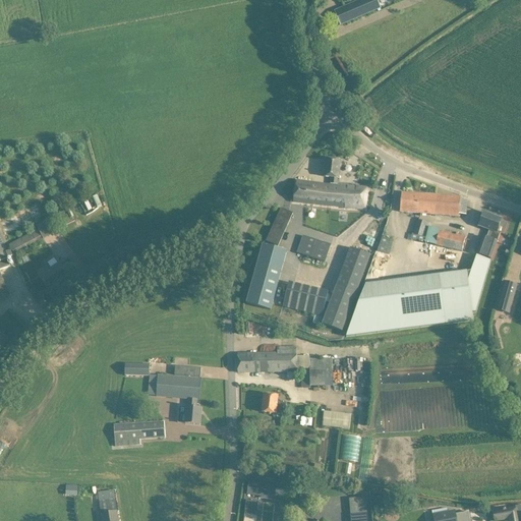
[(344,6),(334,11),(335,12),(335,11),(341,24),(340,25),(341,26),(347,23),(382,9),(381,8),(380,8),(375,0),(359,0),(357,1),(344,6)]
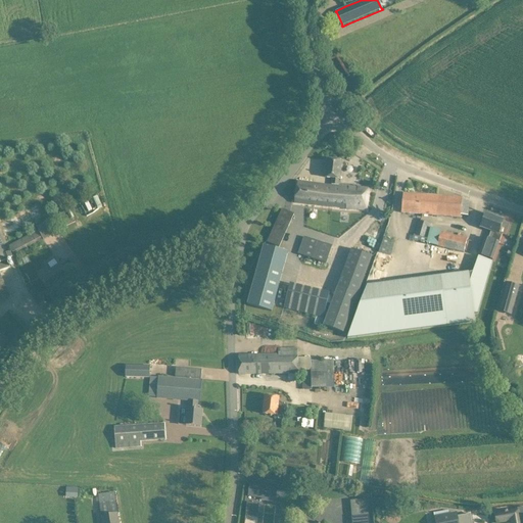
[(295,203),(328,207),(331,207),(367,212),(369,199),(370,189),(359,188),(338,186),(339,179),(340,179),(342,161),(327,159),(325,178),(333,179),(332,185),(298,181),(295,203)]
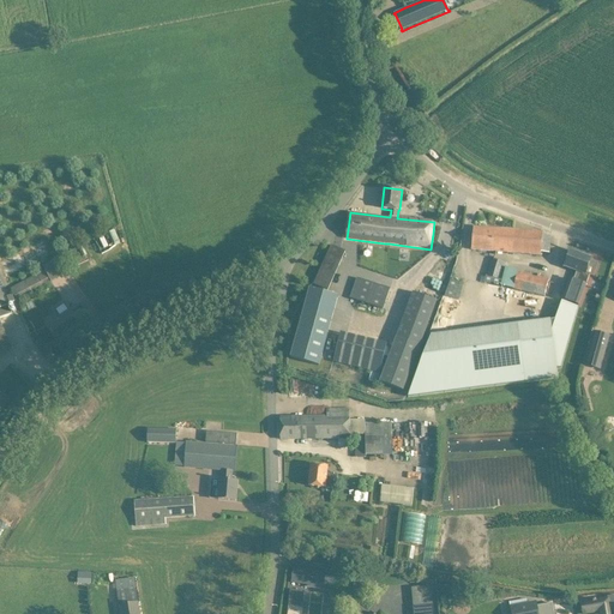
[(543,233),(515,230),(474,227),(471,251),(541,256),(541,253),(543,233)]
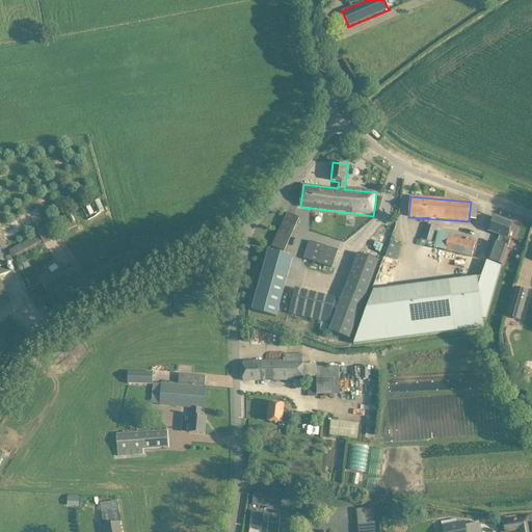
[(299,218),(288,213),(272,246),(284,251),(299,218)]
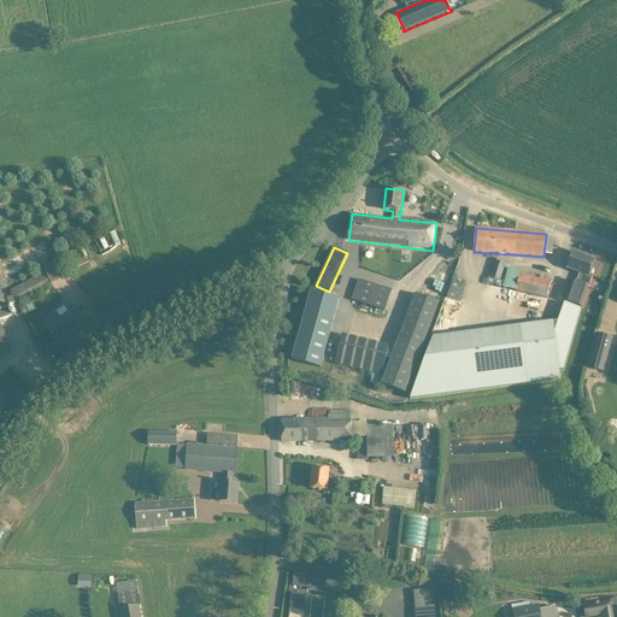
[(594,259),(574,252),(573,252),(568,268),(580,272),(576,282),(573,281),(565,300),(582,306),(593,276),(588,275),(594,259)]
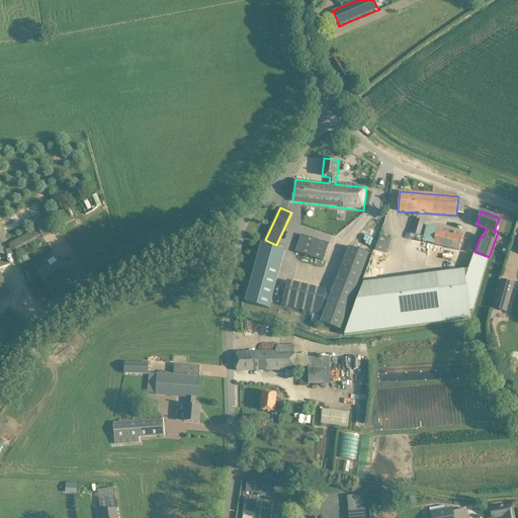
[(416,219),(412,235),(425,239),(429,223),(416,219)]
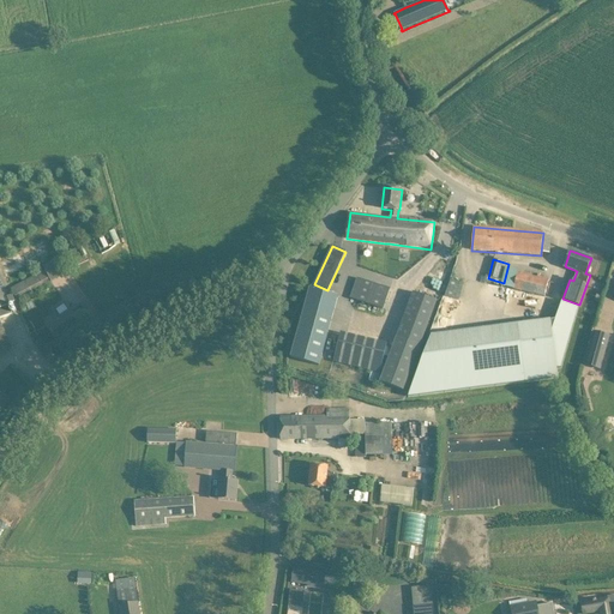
[(52,282),(46,271),(11,289),(17,300),(52,282)]
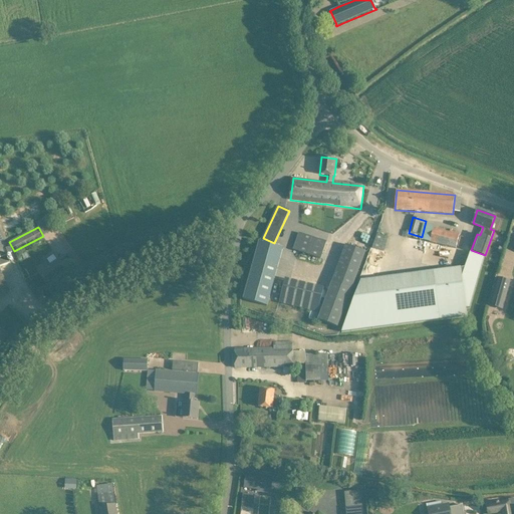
[(0,295),(9,292),(0,269),(0,267),(10,263),(5,250),(9,248),(0,228),(0,295)]
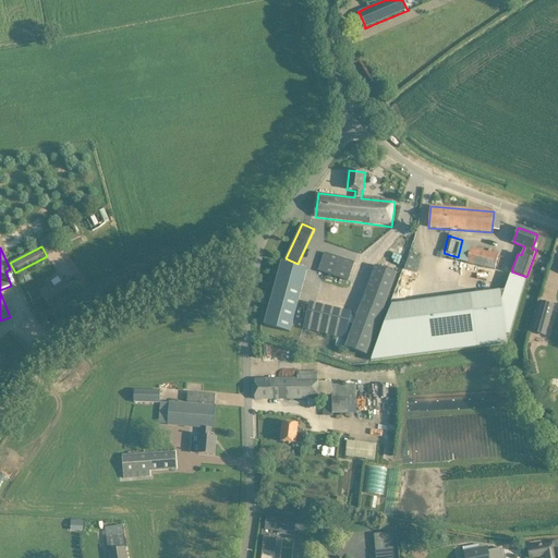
[(495,270),(498,255),(470,249),(466,263),(495,270)]
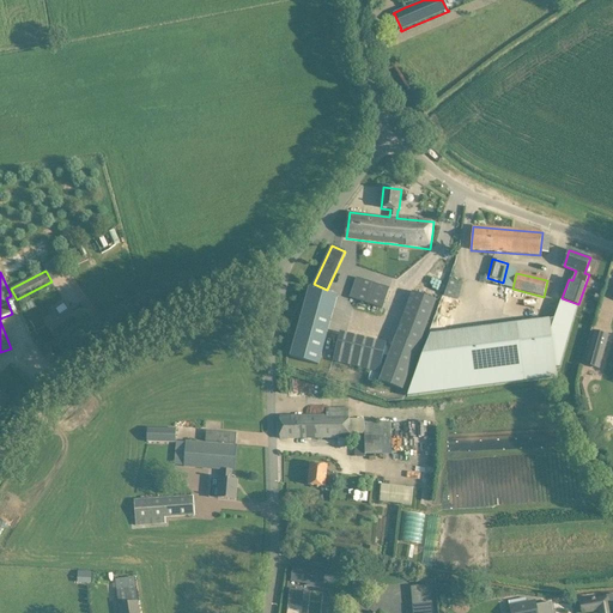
[(350,298),(382,309),(389,289),(356,278),(350,298)]
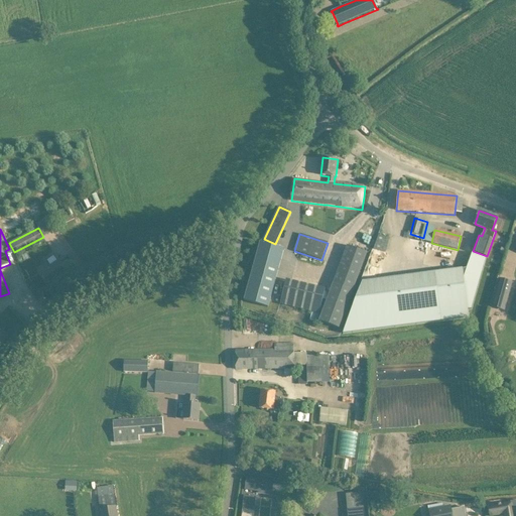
[(376,249),(389,252),(392,237),(380,234),(376,249)]
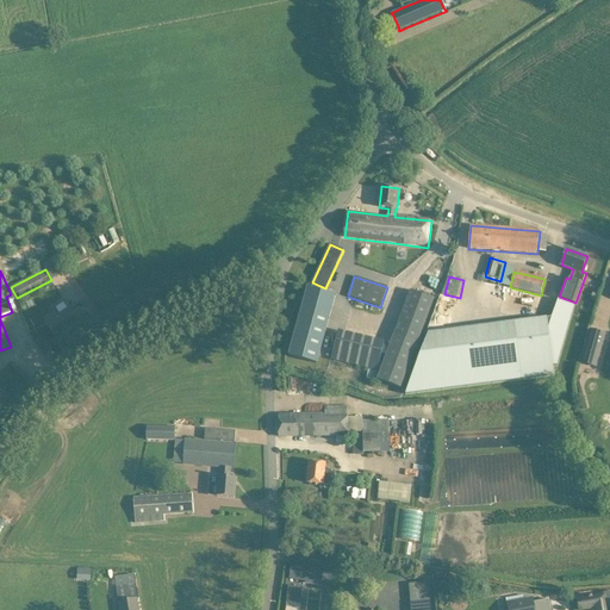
[(307,286),(288,355),(317,363),(335,294),(324,291),(307,286)]
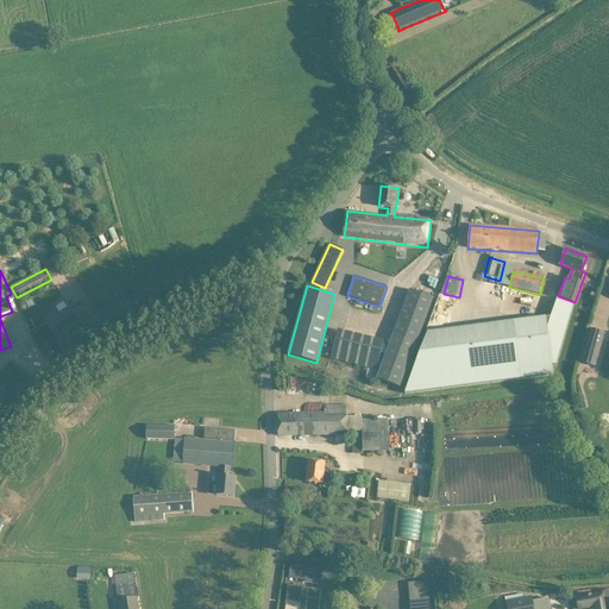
[(410,290),(377,378),(401,388),(433,299),(410,290)]
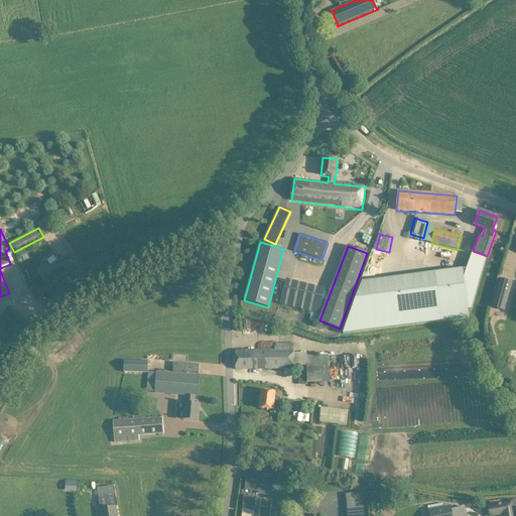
[(486,258),(472,253),(467,268),(362,281),(343,334),(469,317),(468,309),(471,309),(486,258)]
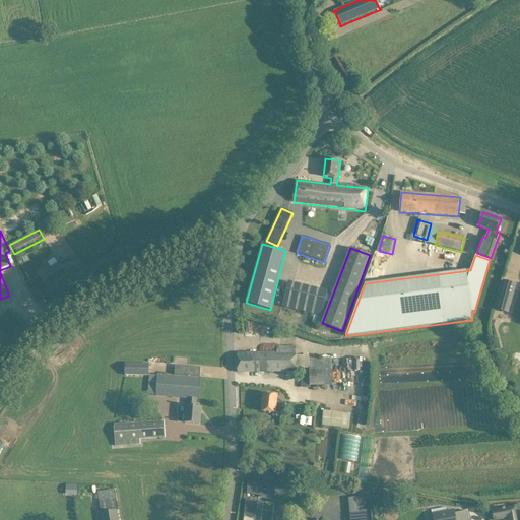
[(40,276),(43,281),(49,289),(67,277),(59,264),(40,276)]
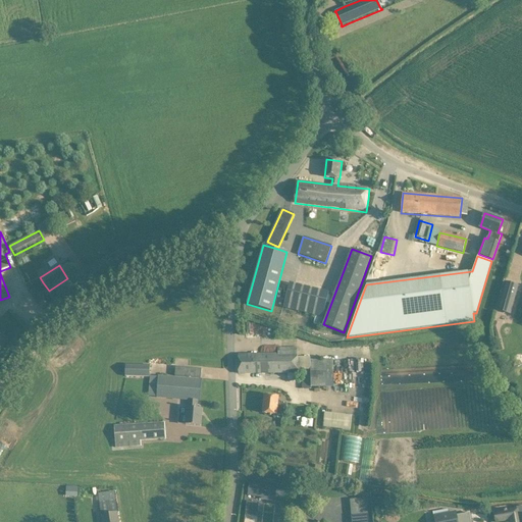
[(518,286),(504,282),(497,311),(498,311),(498,310),(510,314),(513,305),(513,306),(518,286)]
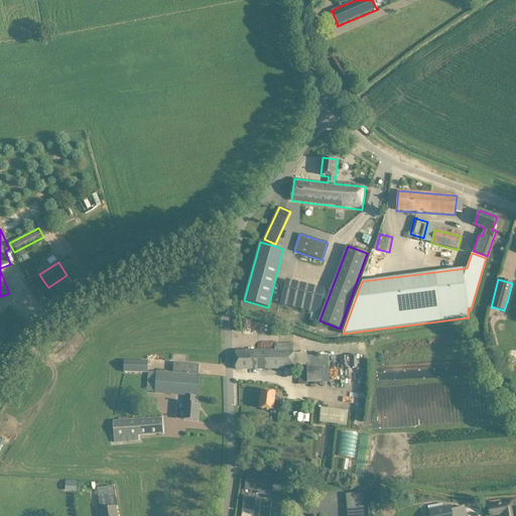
[(319,313),(326,289),(286,280),(280,303),(319,313)]
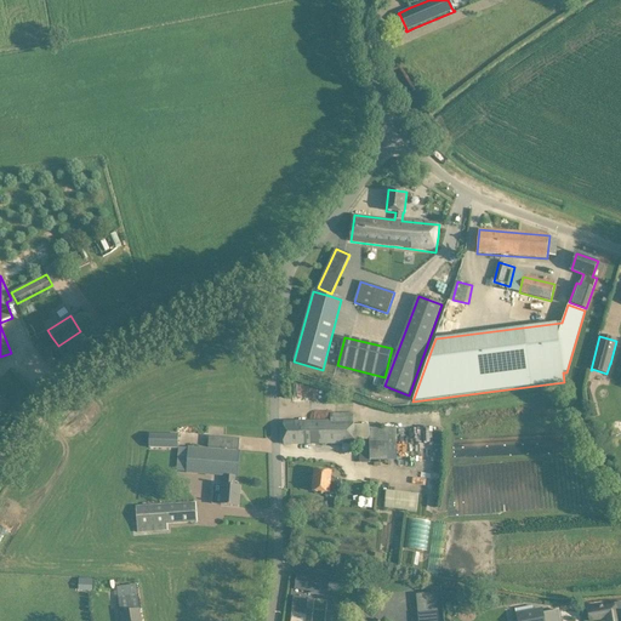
[(354,444),(354,432),(354,415),(330,414),(331,421),(284,422),(284,445),(343,444),(343,451),(353,451),(353,444),(354,444)]
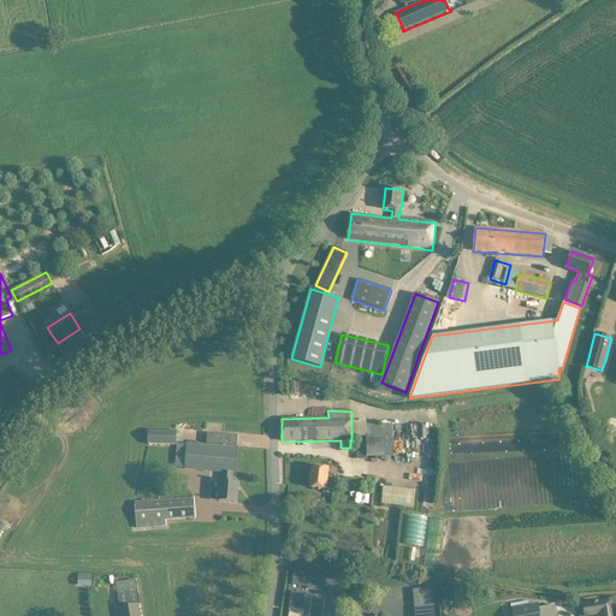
[(367,444),(367,455),(392,454),(392,425),(367,425),(367,444)]
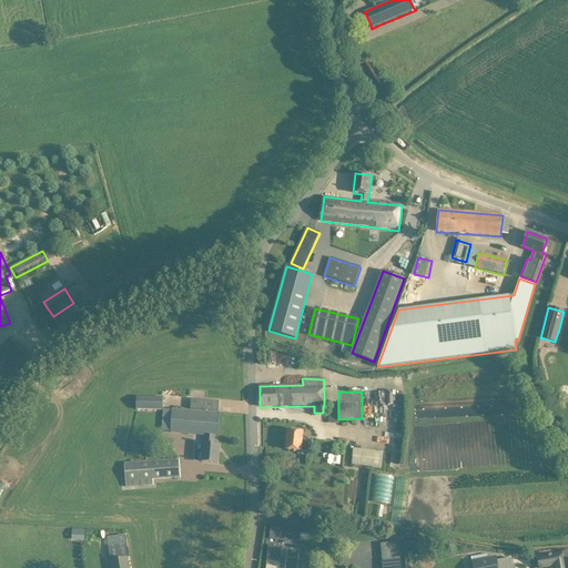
[(164,411),(164,398),(137,397),(137,409),(164,411)]
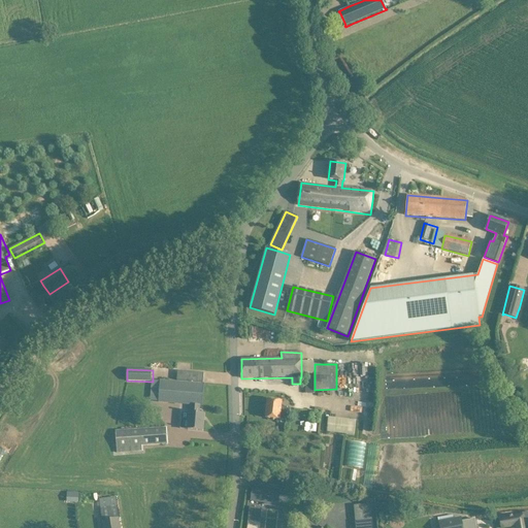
[(177,371),(177,381),(192,382),(203,383),(203,373),(193,372),(177,371)]
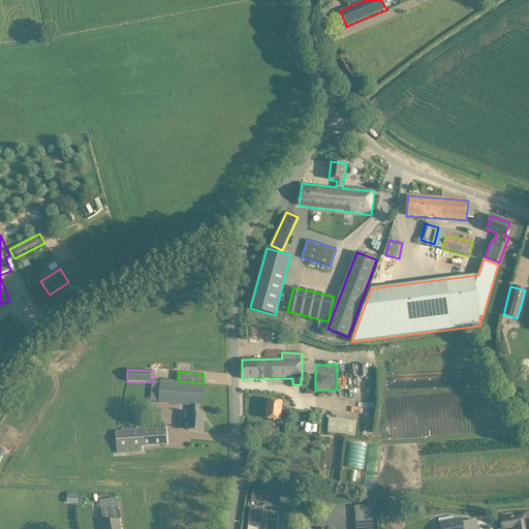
[(187,431),(192,431),(203,432),(205,414),(199,414),(200,406),(203,406),(204,385),(161,381),(159,402),(191,404),(190,412),(189,412),(187,431)]
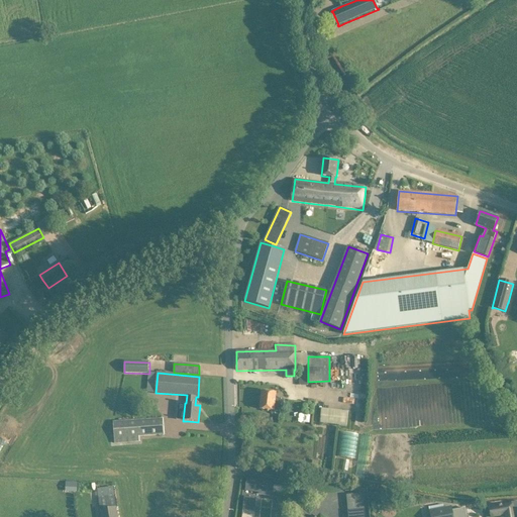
[(299,385),(308,385),(308,382),(308,373),(299,373),(299,385)]
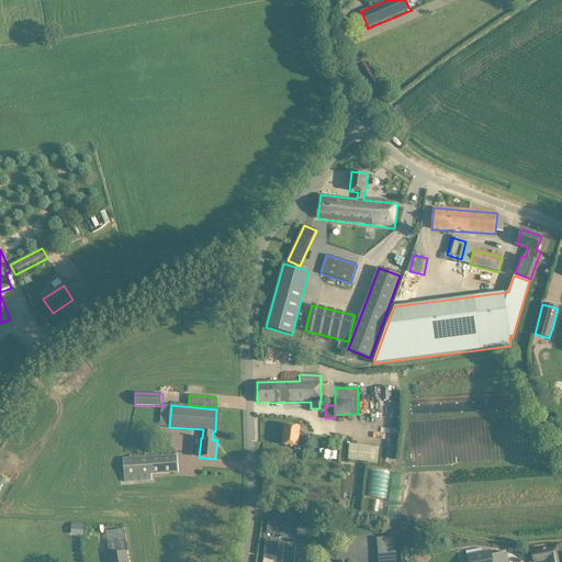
[(308,435),(300,434),(301,427),(284,425),(282,445),(307,448),(308,435)]
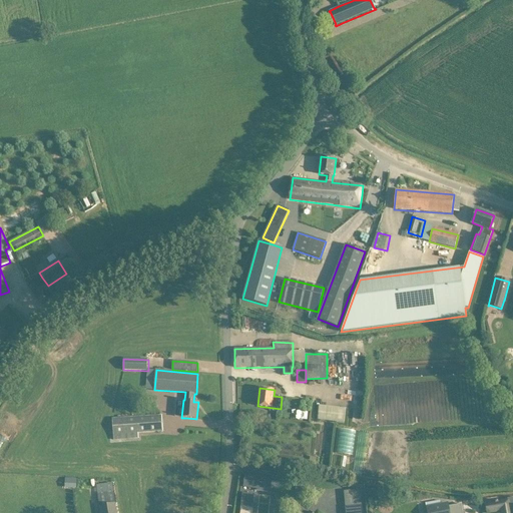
[(322,419),(348,420),(349,406),(322,406),(322,419)]
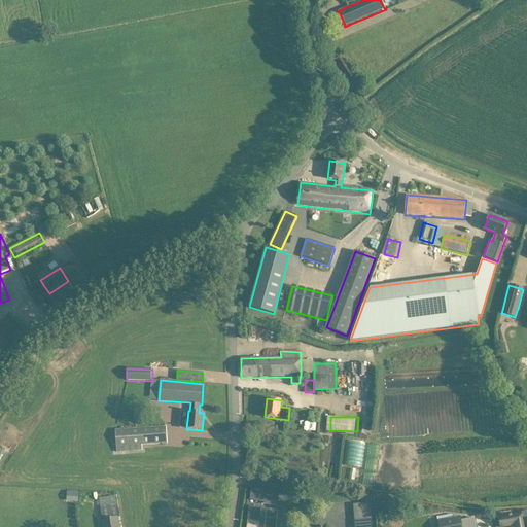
[(116,447),(143,445),(168,443),(167,426),(115,430),(116,447)]
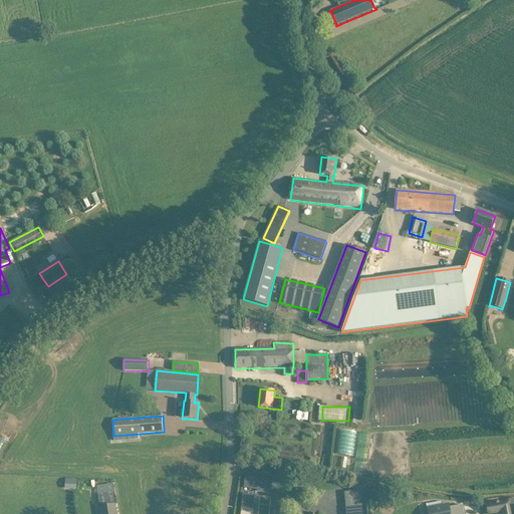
[(338,454),(353,455),(354,430),(339,429),(338,454)]
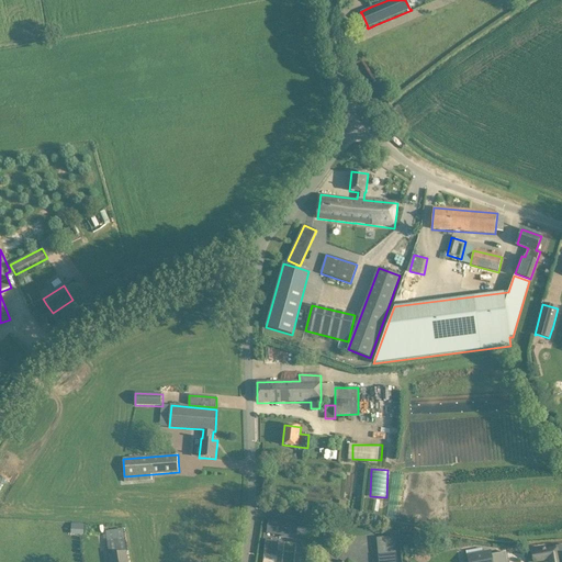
[(268,519),(266,534),(281,536),(280,538),(295,540),(298,524),(268,519)]
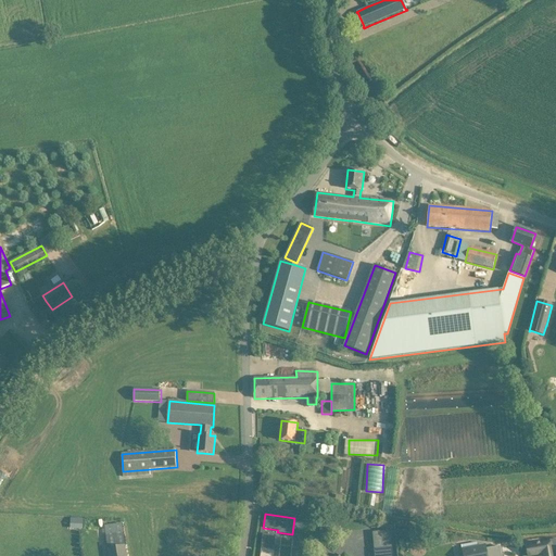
[(83,518),(71,517),(70,528),(83,529),(83,518)]
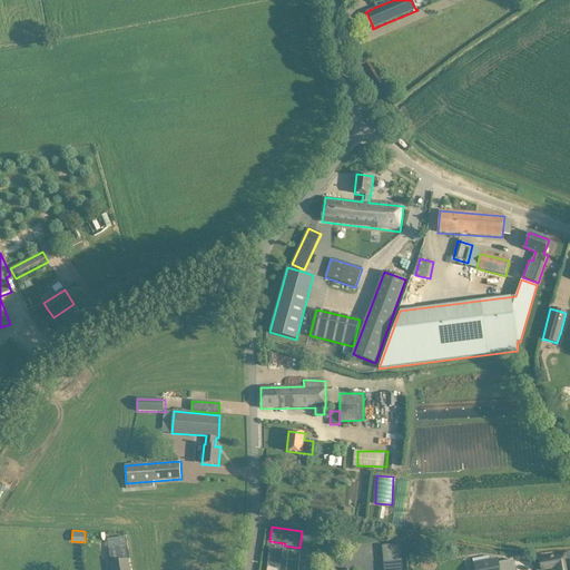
[(540,561),(541,569),(543,569),(548,569),(557,568),(557,569),(569,569),(569,553),(564,554),(564,556),(553,558),(553,557),(550,557),(551,559),(540,561)]
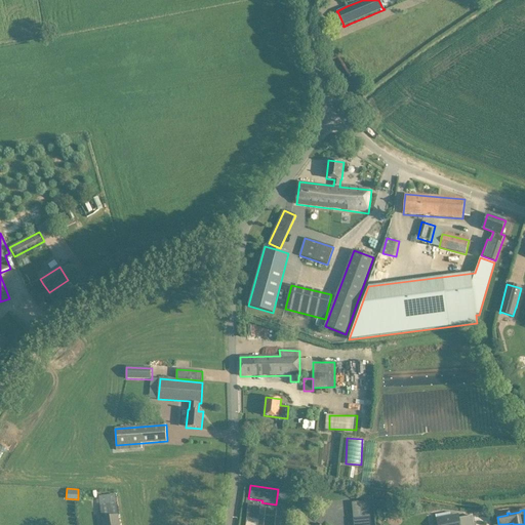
[(119,524),(118,516),(102,518),(103,524),(119,524)]
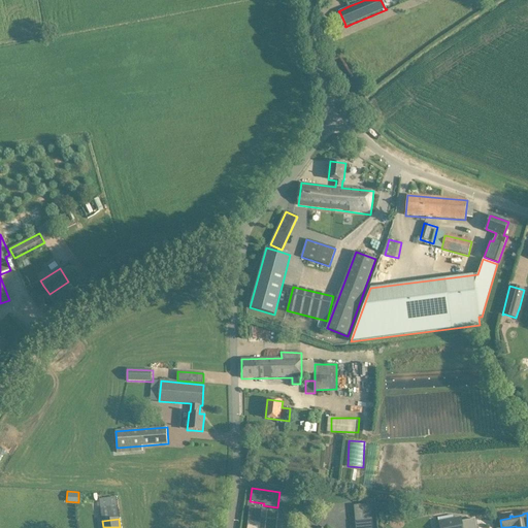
[(439,523),(439,527),(463,527),(461,519),(454,520),(439,523)]
